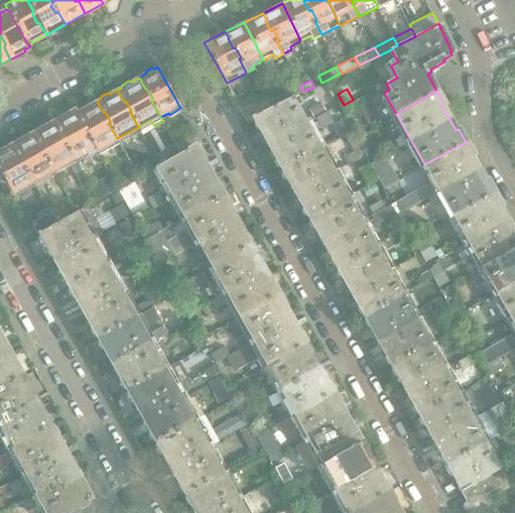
[(241,108),(258,99),(256,93),(238,103),(241,108)]
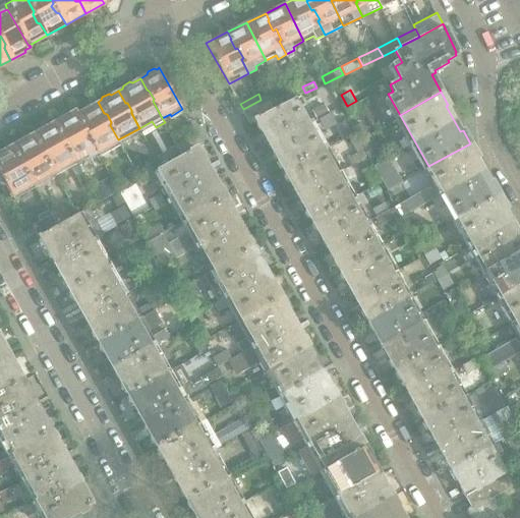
[(274,109),(269,98),(268,97),(261,100),(243,109),(250,124),(256,120),(255,118),(274,109)]
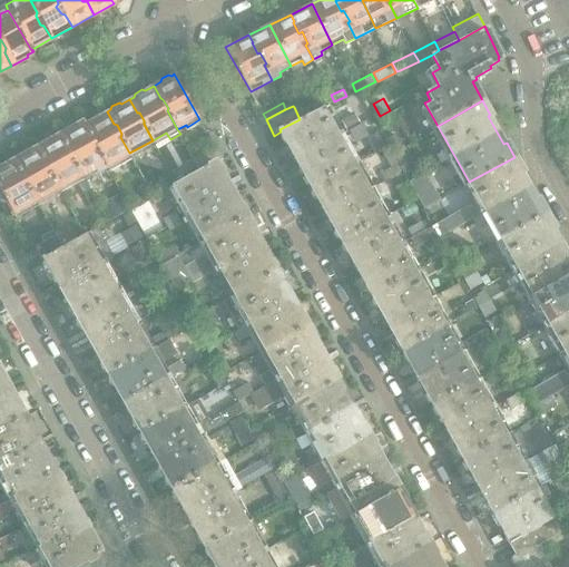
[(354,160),(325,108),(324,106),(300,119),(280,129),(281,132),(280,135),(284,142),(287,143),(304,173),(303,175),(308,186),(354,160)]
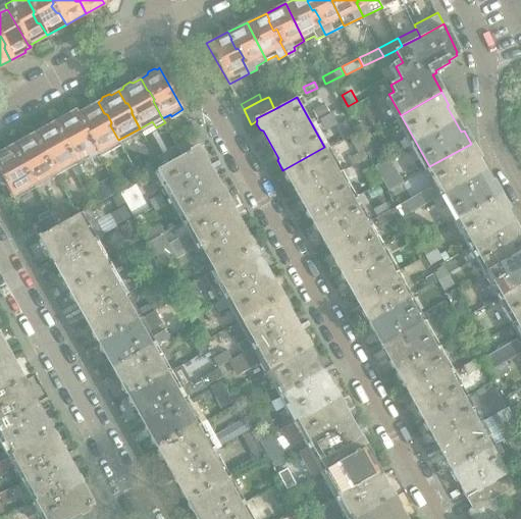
[(330,111),(324,102),(323,102),(320,98),(311,103),(314,108),(312,109),(317,118),(330,111)]
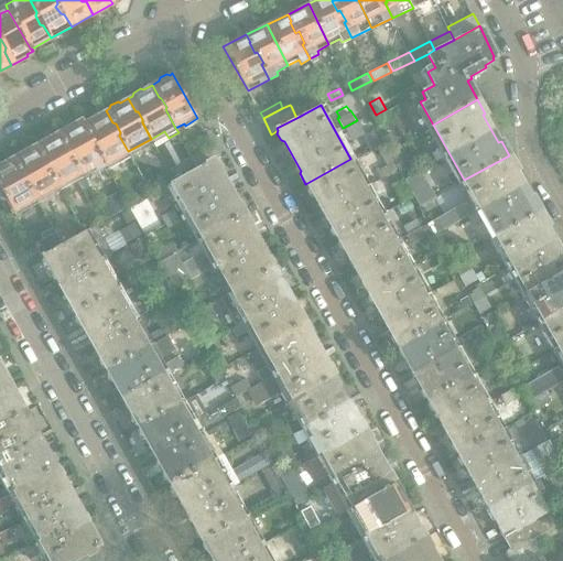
[(128,151),(119,136),(120,132),(116,123),(112,122),(106,110),(98,115),(95,114),(87,118),(86,121),(83,123),(90,136),(94,137),(97,143),(97,147),(106,163),(128,151)]
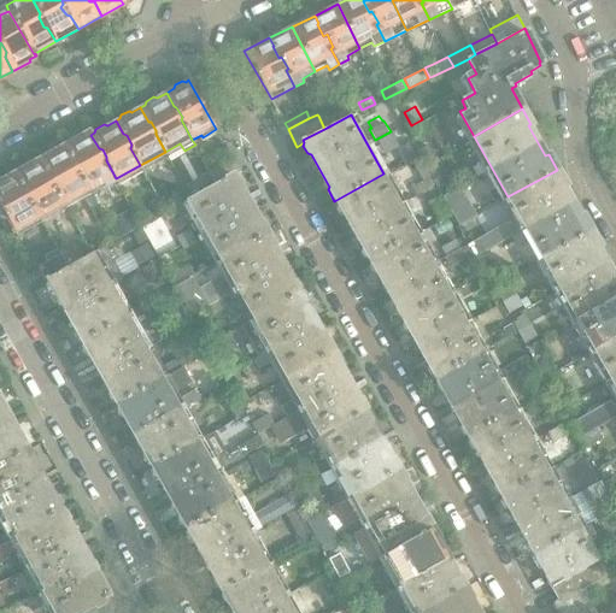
[(106,160),(106,157),(103,149),(99,148),(91,135),(88,130),(80,135),(76,134),(69,139),(68,142),(63,145),(71,158),(75,159),(80,166),(78,171),(89,190),(105,182),(106,184),(116,178),(106,160)]
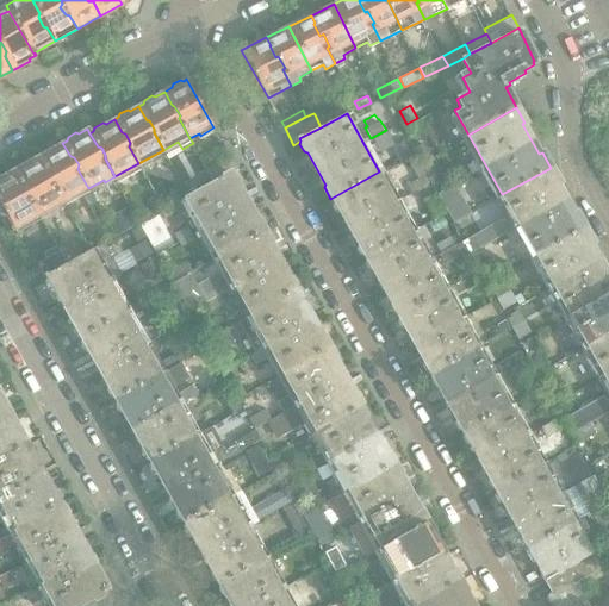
[(412,154),(404,139),(391,147),(399,161),(412,154)]
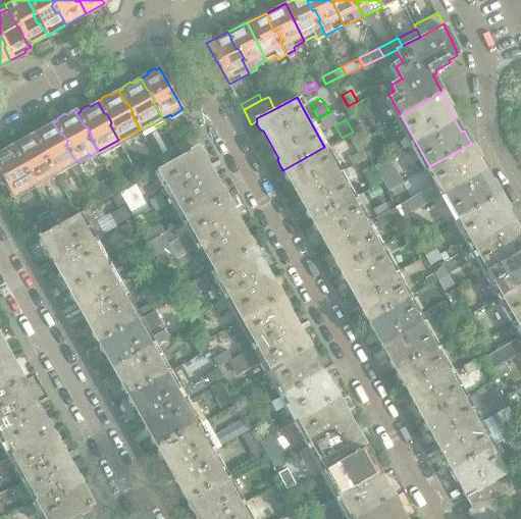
[(366,131),(361,121),(352,126),(357,136),(366,131)]
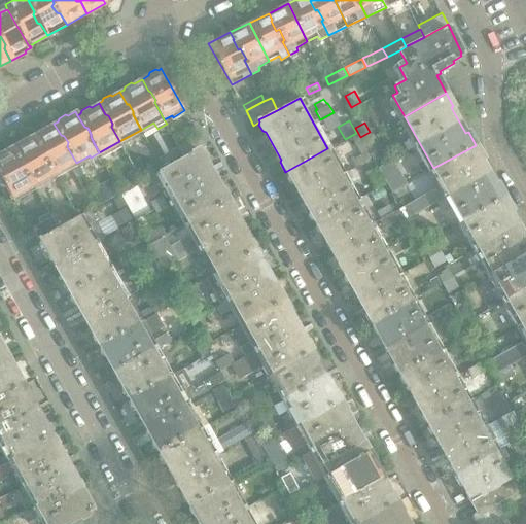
[(76,163),(67,146),(68,142),(64,136),(61,135),(54,124),(46,128),(44,127),(37,131),(36,133),(33,135),(39,147),(42,148),(46,154),(45,158),(55,174),(76,163)]
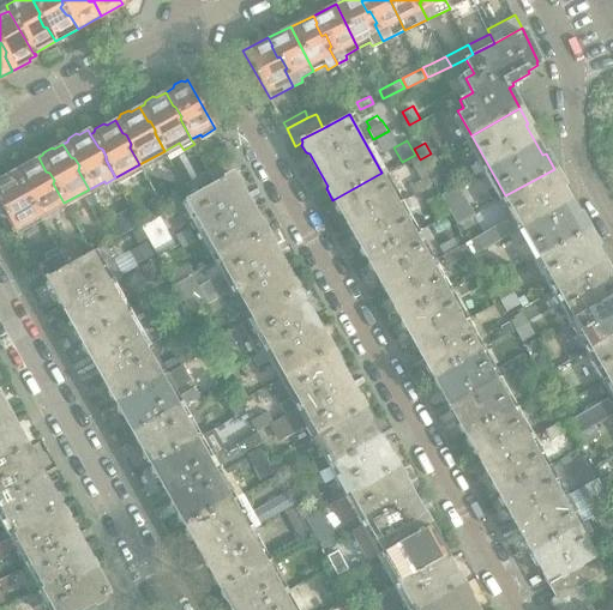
[(215,183),(235,173),(239,170),(230,156),(208,169),(215,182),(215,183)]
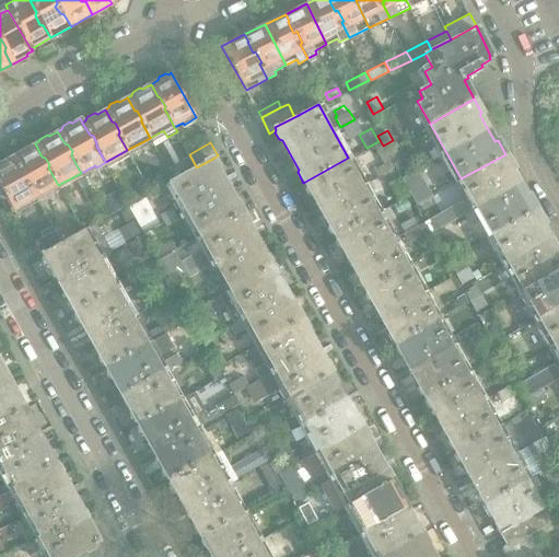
[(58,185),(48,167),(49,164),(45,158),(42,157),(35,143),(27,148),(24,147),(16,151),(16,154),(12,157),(20,169),(23,170),(26,177),(25,180),(36,198),(58,185)]
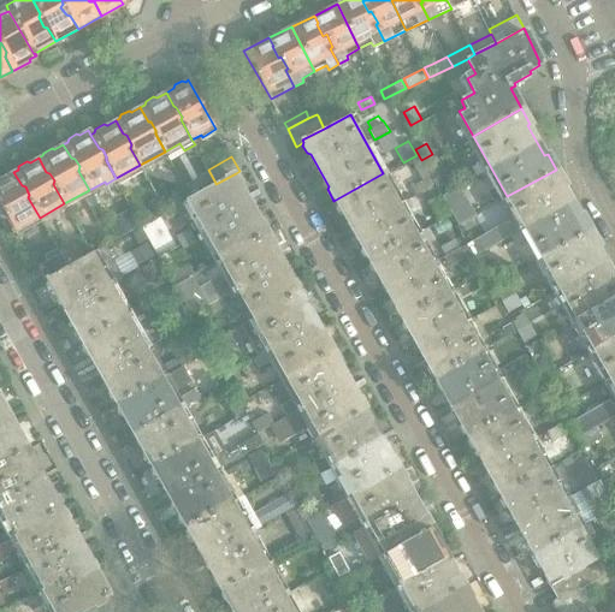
[(579,217),(573,206),(561,185),(565,184),(556,170),(507,196),(518,214),(468,242),(475,255),(524,226),(542,257),(590,230),(581,214),(579,217)]
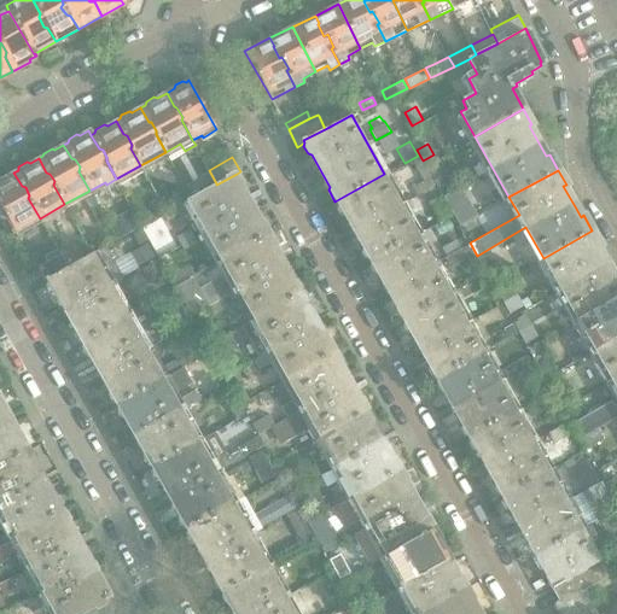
[(40,218),(28,198),(29,196),(25,187),(22,186),(13,173),(5,177),(1,176),(0,176),(0,205),(17,234),(33,226),(31,222),(40,218)]
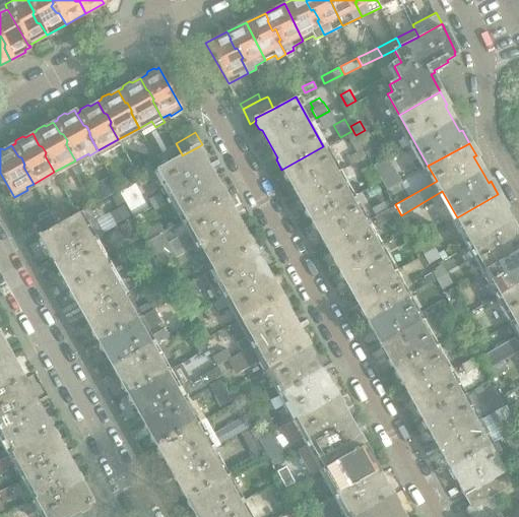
[(382,156),(376,145),(366,150),(373,163),(382,156)]
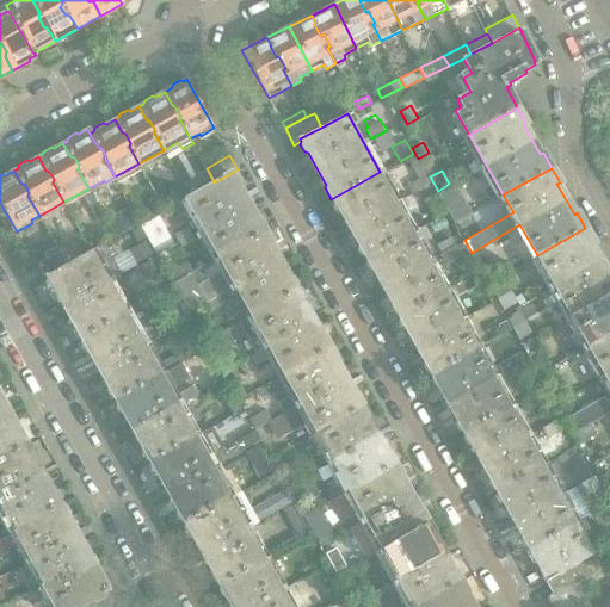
[(256,217),(248,205),(238,186),(239,183),(234,172),(214,183),(214,181),(190,194),(184,198),(217,256),(264,231),(263,230),(264,225),(260,218),(256,217)]
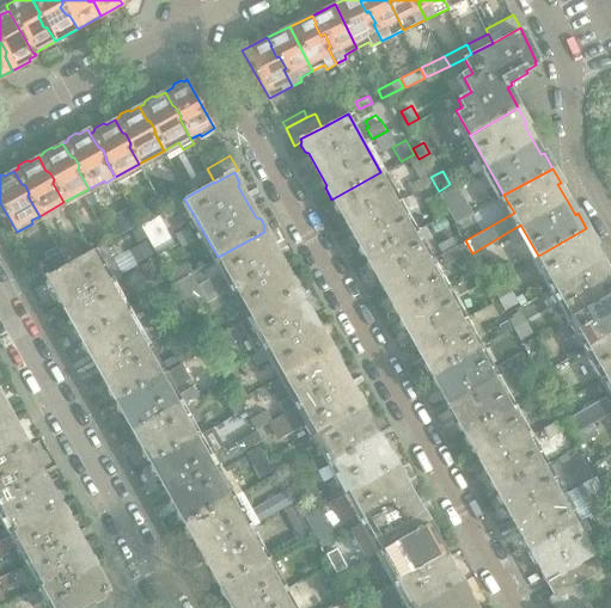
[(414,231),(397,202),(380,172),(331,200),(337,210),(341,212),(348,225),(359,244),(358,246),(365,258),(414,231)]
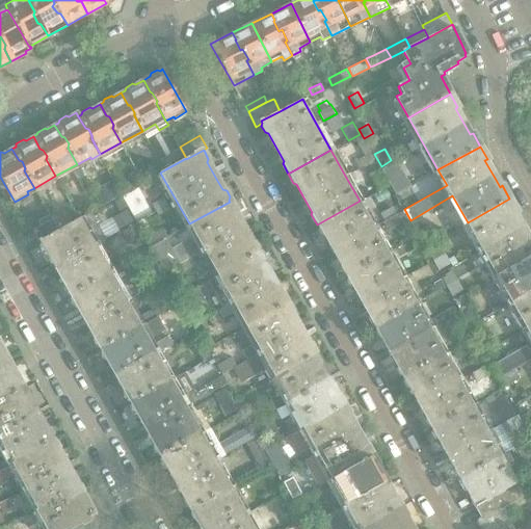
[(359,167),(374,159),(370,151),(354,160),(359,167)]
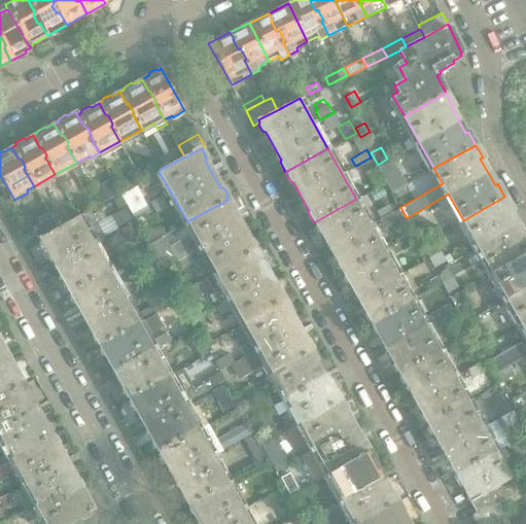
[(354,164),(350,158),(341,164),(345,170),(354,164)]
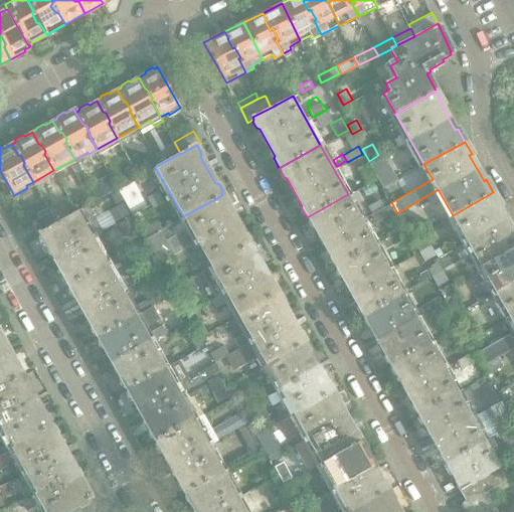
[(388,179),(377,158),(370,162),(381,183),(388,179)]
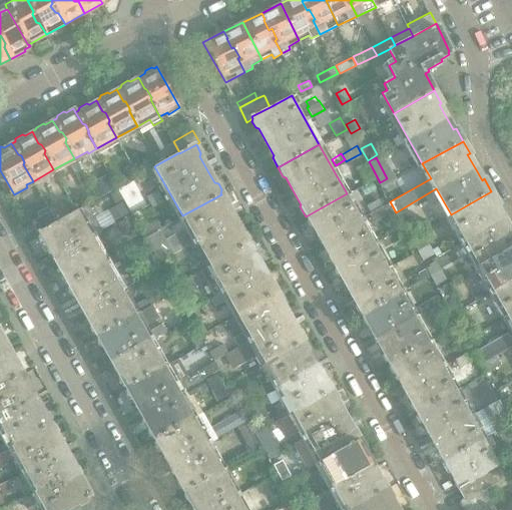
[(88,180),(77,162),(71,165),(81,184),(88,180)]
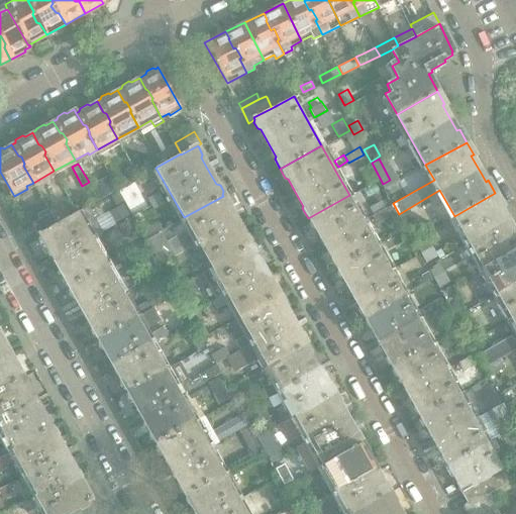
[(139,177),(132,164),(126,168),(133,181),(139,177)]
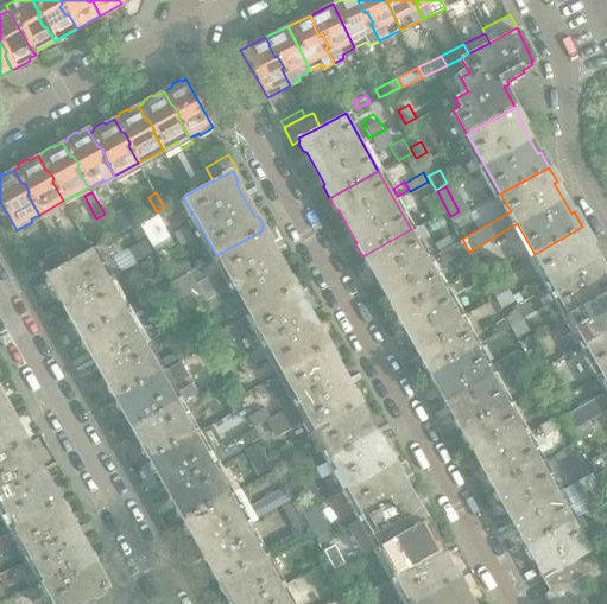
[(441,209),(432,192),(423,197),(432,214),(441,209)]
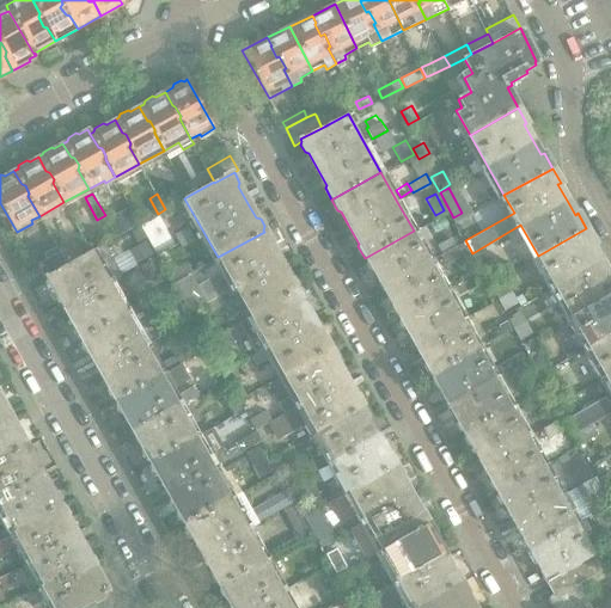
[(193,234),(188,225),(175,232),(179,241),(193,234)]
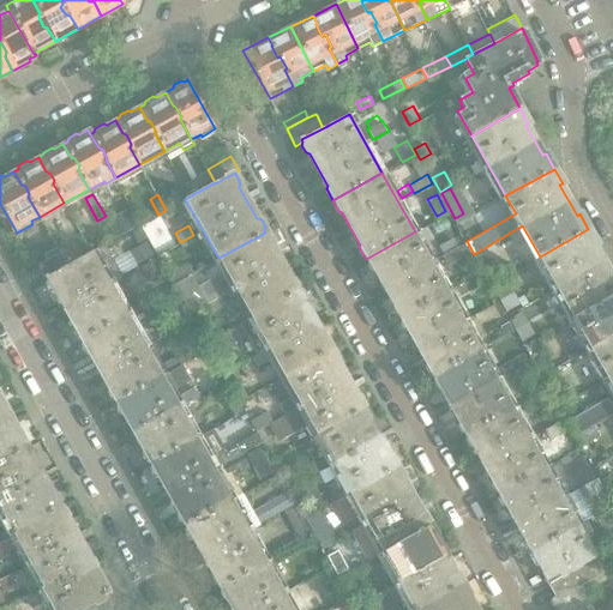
[(611,276),(600,255),(594,246),(596,243),(588,229),(540,257),(574,316),(612,294),(612,276),(611,276)]
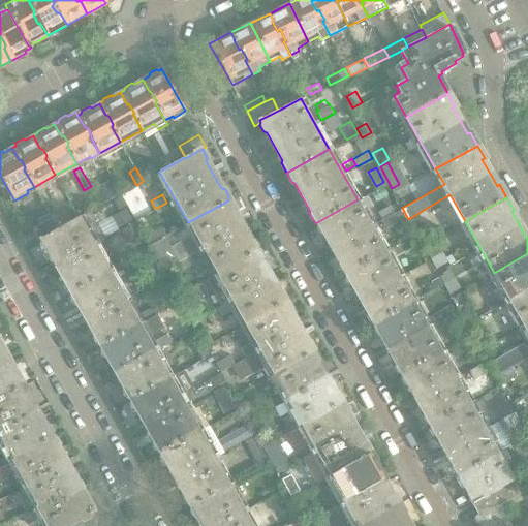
[(385,250),(358,200),(358,199),(315,223),(320,233),(322,234),(332,250),(338,261),(338,264),(343,274),(371,258),(385,250)]
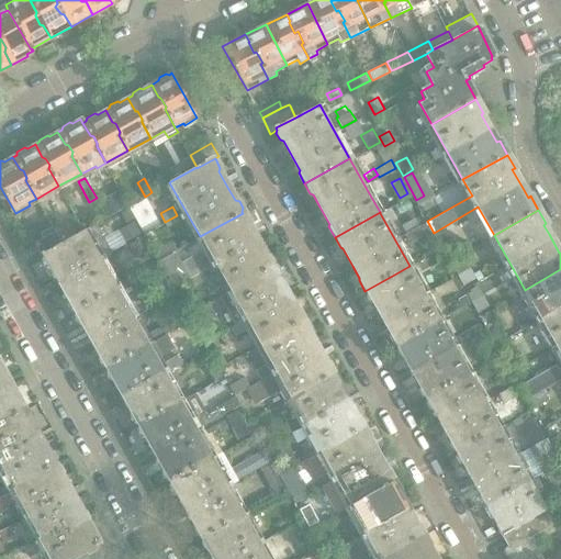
[(266,254),(257,239),(249,225),(250,222),(246,214),(243,213),(200,236),(209,253),(199,258),(204,270),(214,264),(229,291),(272,266),(271,265),(272,261),(269,255),(266,254)]
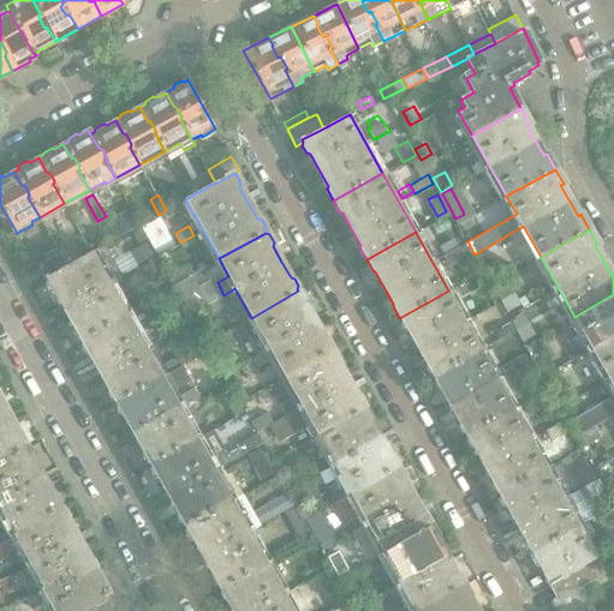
[(183,247),(196,240),(194,235),(180,243),(183,247)]
